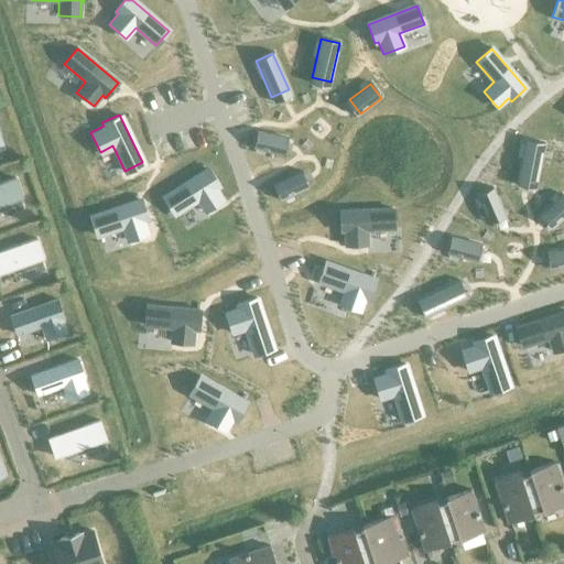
[(257,131),(252,149),(278,154),(282,138),(257,131)]
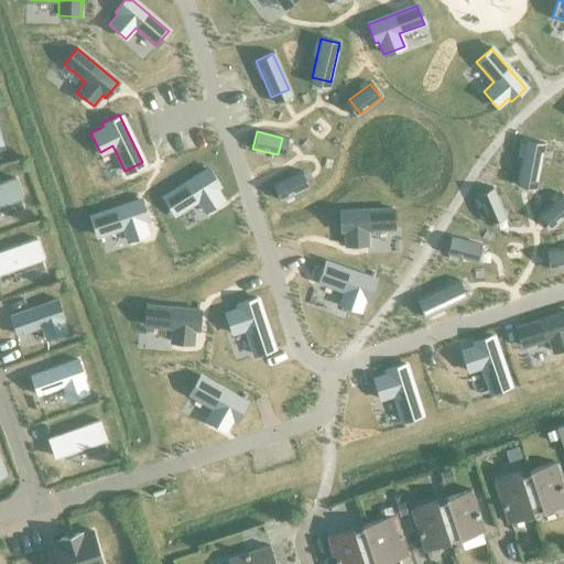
[(525,140),(518,179),(537,183),(544,143),(525,140)]
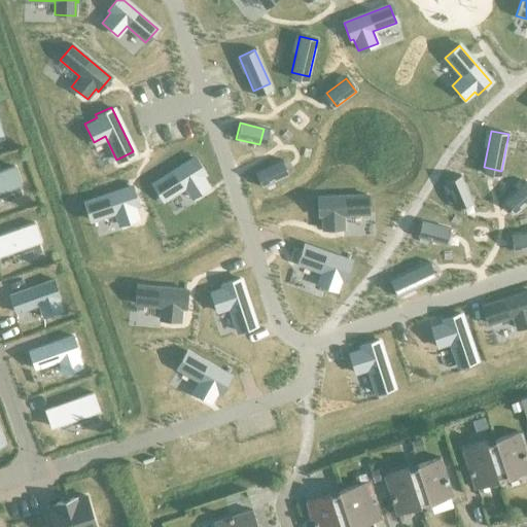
[(195,159),(152,185),(163,201),(184,187),(191,198),(208,187),(201,176),(204,174),(195,159)]
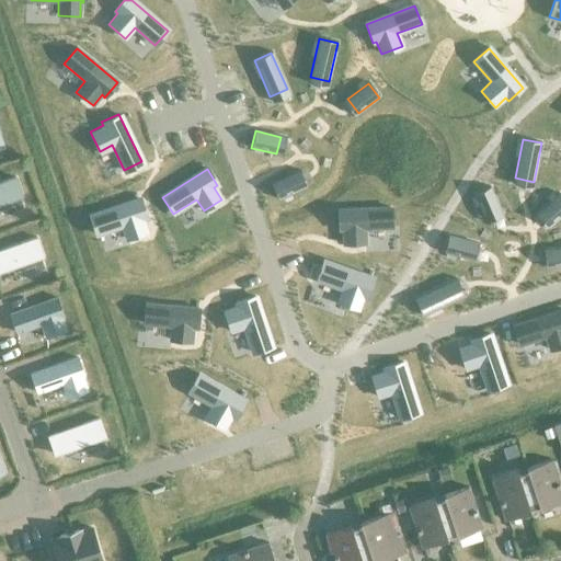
[(295,173),(271,184),(278,201),(302,190),(295,173)]
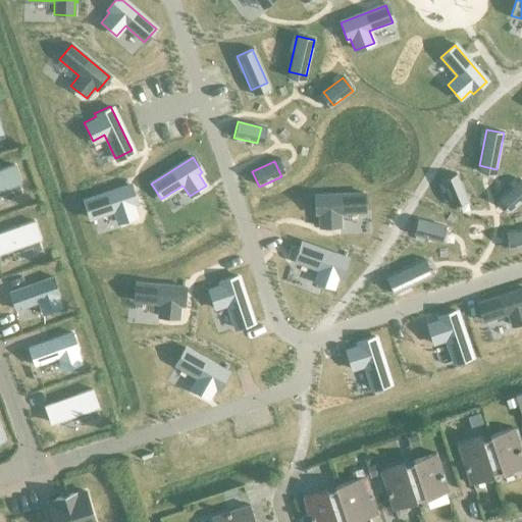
[(0,190),(10,187),(14,196),(21,194),(17,184),(20,183),(14,165),(0,170),(0,190)]
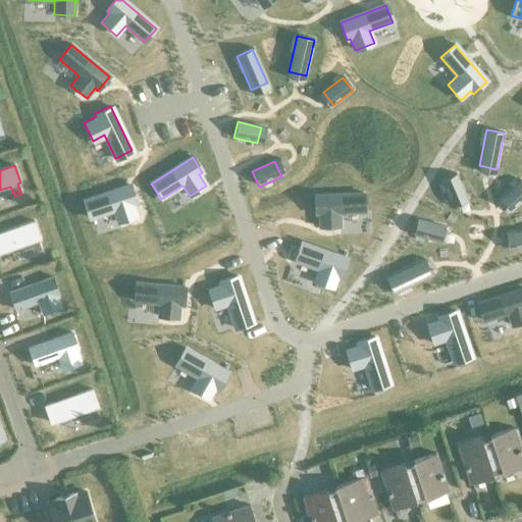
[(456,174),(440,180),(451,203),(466,197),(456,174)]
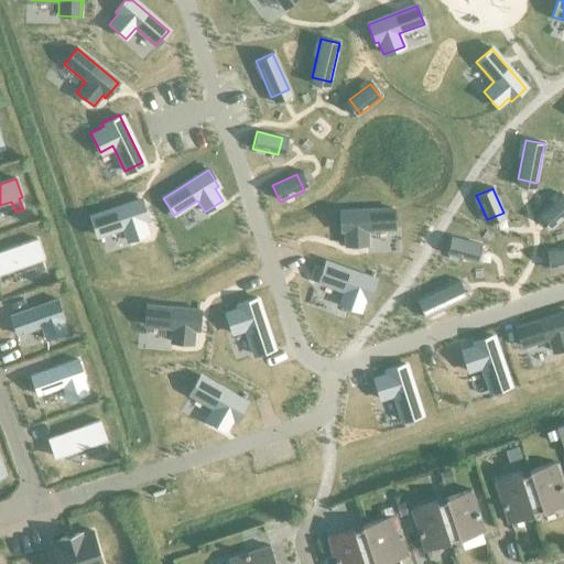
[(563,197),(562,195),(542,213),(554,226),(563,216),(563,197)]
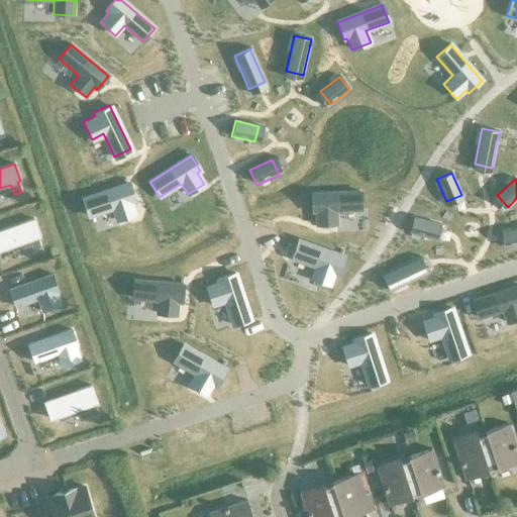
[(129,187),(83,200),(87,217),(111,211),(115,223),(134,218),(131,205),(134,204),(129,187)]
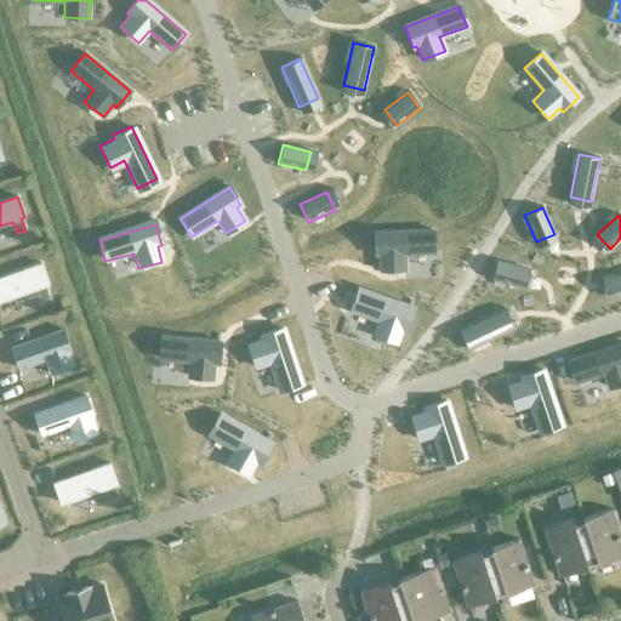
[(432,231),(374,233),(375,255),(380,255),(380,271),(404,269),(404,254),(433,252),(432,231)]
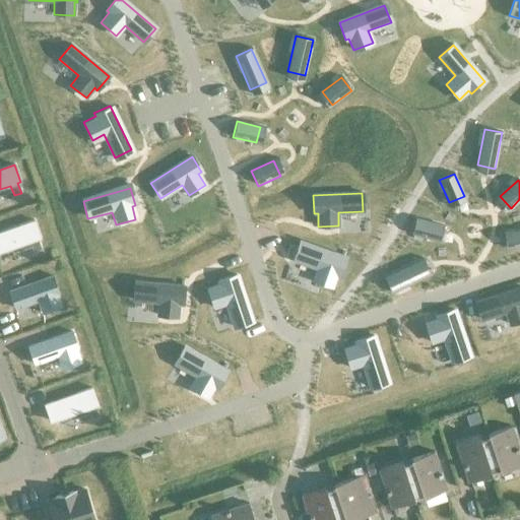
[(414,218),(410,235),(435,241),(439,224),(414,218)]
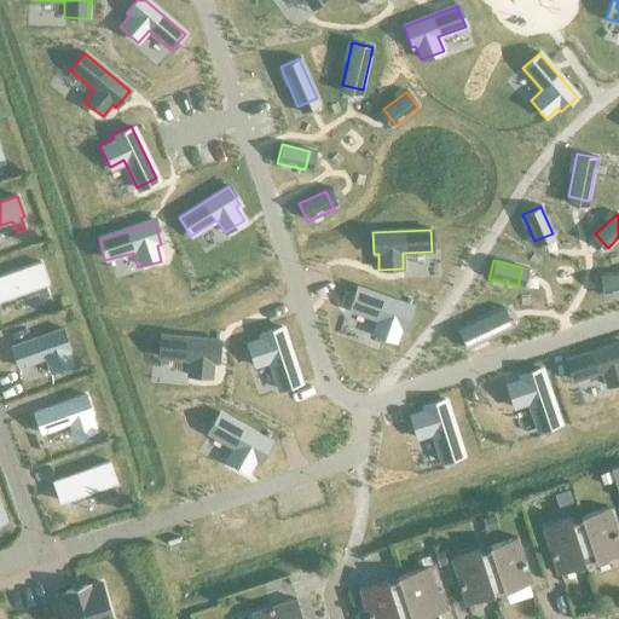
[(0,300),(36,288),(40,300),(48,298),(44,285),(47,284),(40,264),(0,277),(0,300)]
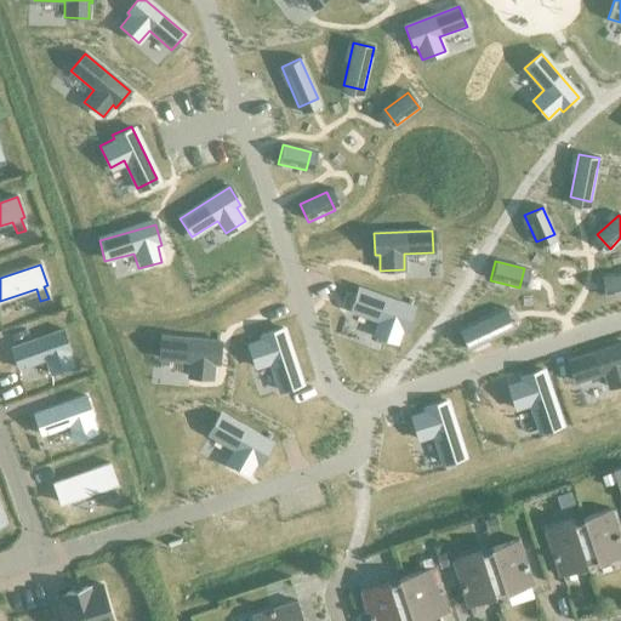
[(620,274),(607,277),(609,296),(620,295),(620,274)]
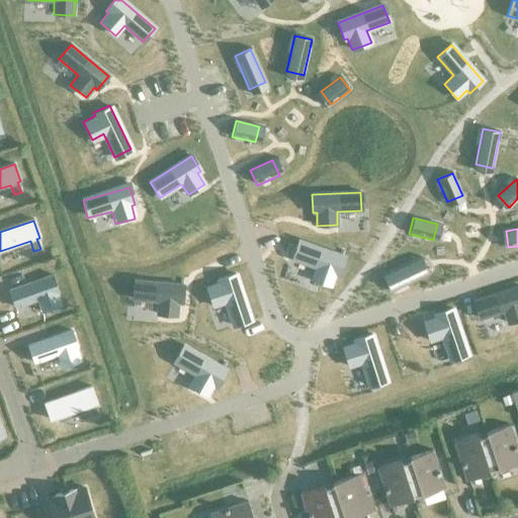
[(298,242),(292,258),(316,267),(312,279),(331,286),(335,274),(338,275),(344,258),(298,242)]
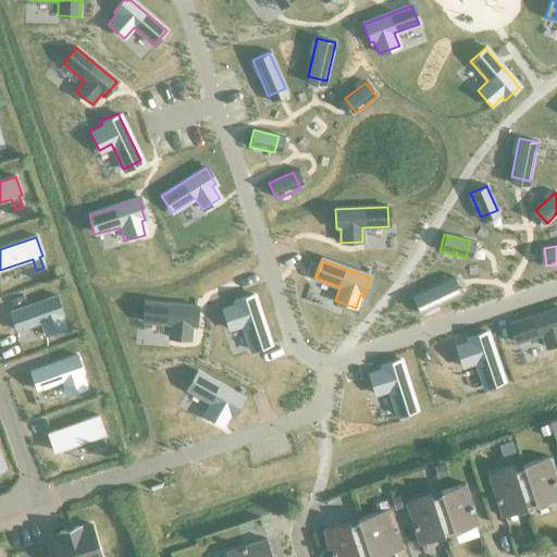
[(446,281),(411,297),(419,314),(455,297),(446,281)]
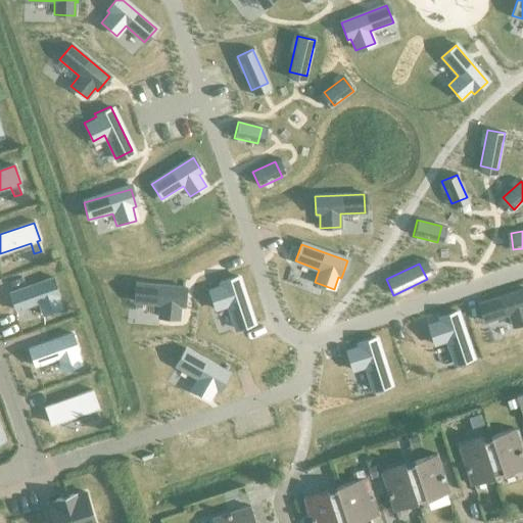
[(222,286),(209,290),(216,310),(228,305),(236,330),(253,324),(238,277),(221,283),(222,286)]
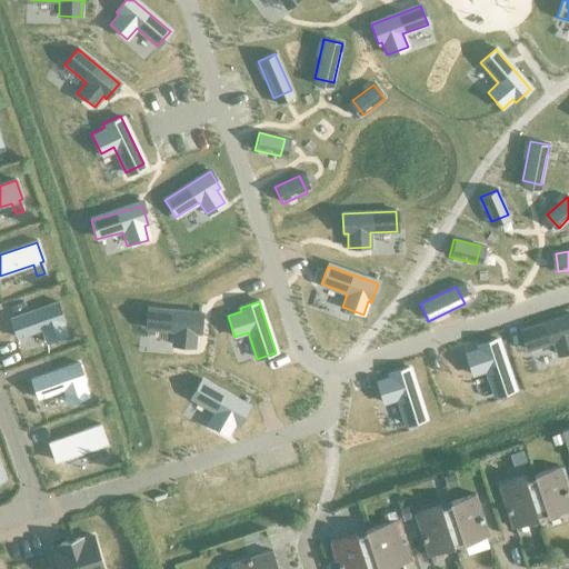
[(67,336),(62,322),(63,321),(57,302),(9,320),(16,338),(41,329),(47,343),(67,336)]
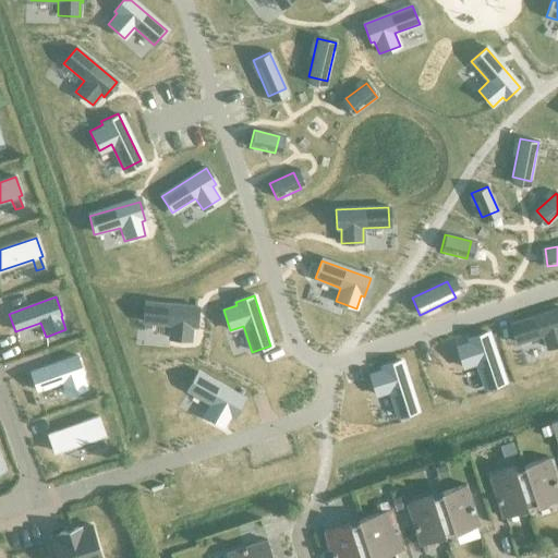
[(145,303),(143,323),(170,325),(169,339),(191,340),(192,327),(195,327),(197,307),(145,303)]
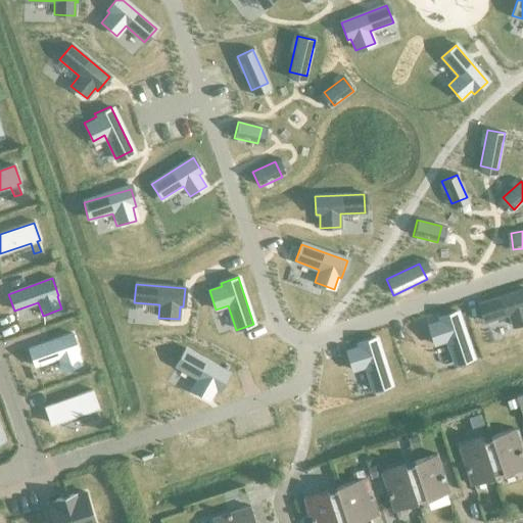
[(522,289),(478,304),(484,322),(508,315),(512,327),(522,323),(522,289)]
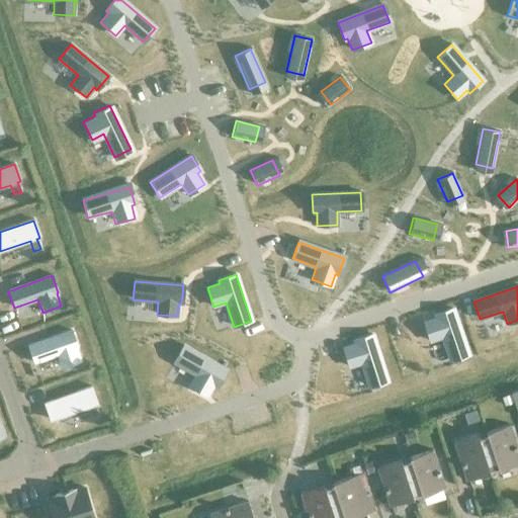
[(436,318),(424,322),(430,341),(442,337),(450,360),(467,355),(452,309),(435,315),(436,318)]
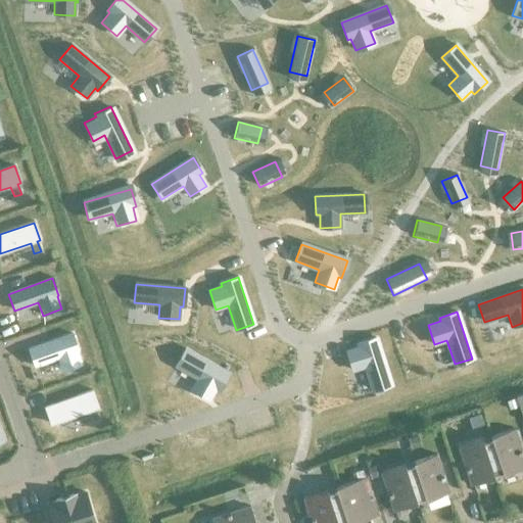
[(81,365),(77,351),(78,351),(72,334),(28,349),(34,367),(57,359),(62,372),(81,365)]
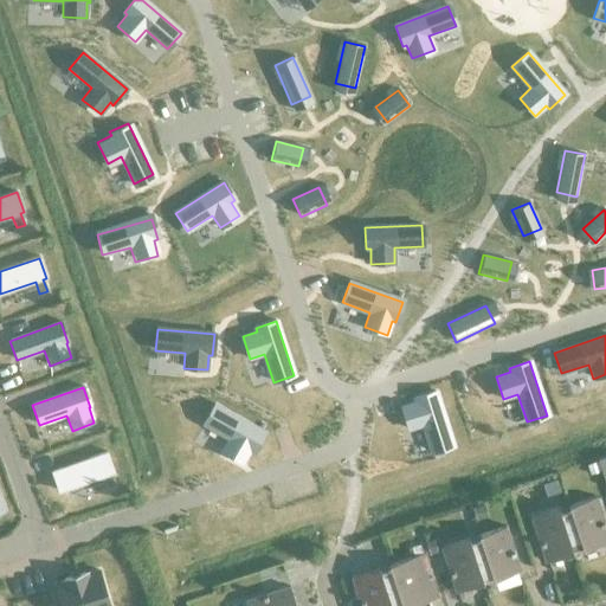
[(416,403),(401,407),(408,430),(424,425),(432,453),(452,446),(434,392),(414,399),(416,403)]
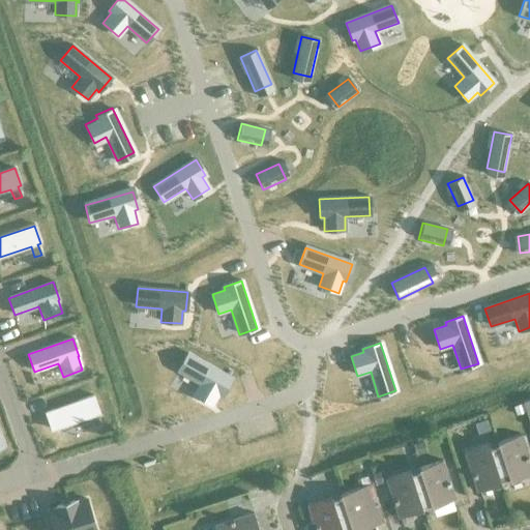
[(187,355),(178,371),(201,383),(194,394),(212,405),(218,393),(222,395),(231,379),(187,355)]
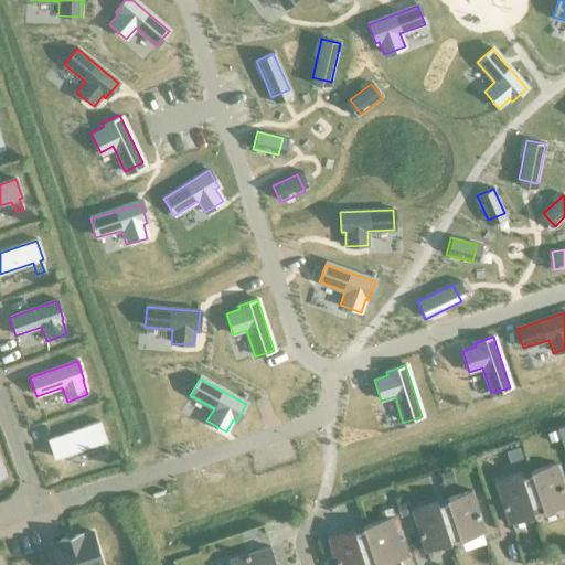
[(107,452),(103,441),(106,440),(99,422),(48,440),(54,459),(95,445),(99,455),(107,452)]
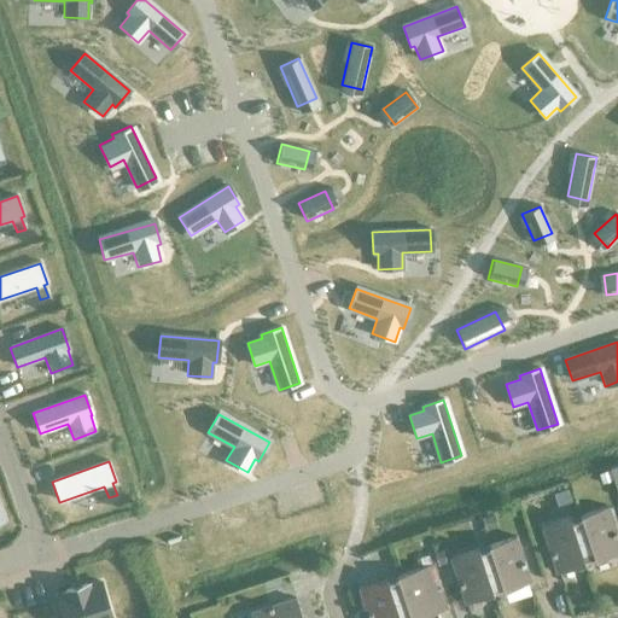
[(610,471),(598,474),(601,485),(612,482),(610,471)]
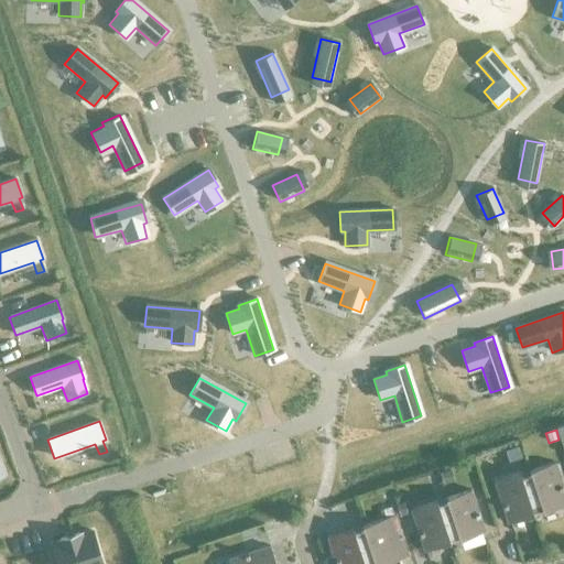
[(517,448),(505,452),(508,463),(521,458),(517,448)]
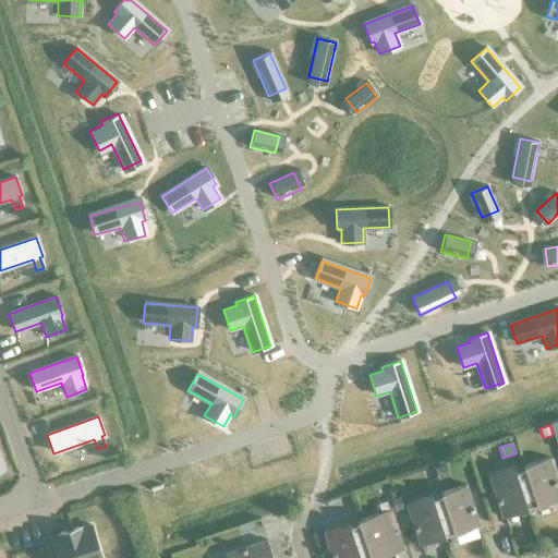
[(557,489),(547,458),(523,465),(530,486),(520,489),(526,510),(557,499),(557,489)]
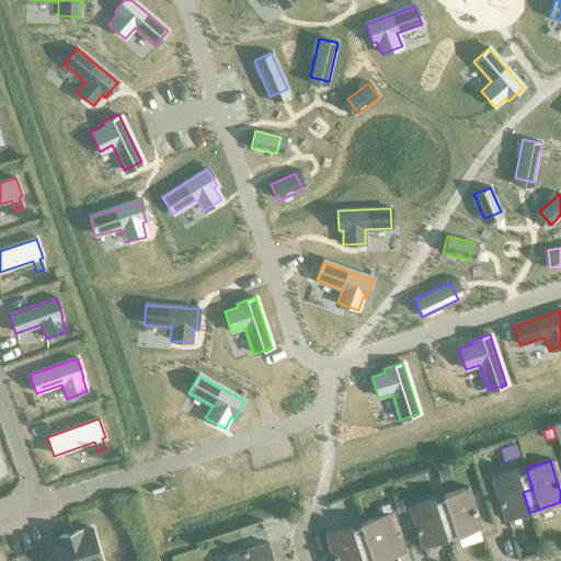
[(447,468),(437,471),(441,482),(450,479),(447,468)]
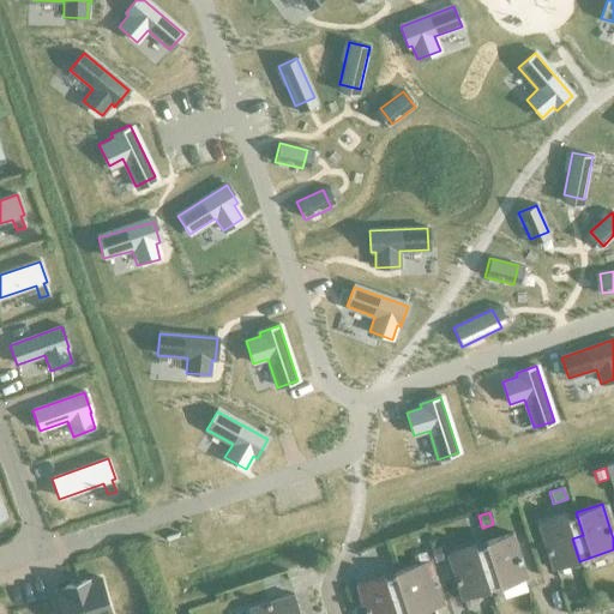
[(583,535),(576,512),(537,525),(553,570),(579,561),(572,539),(583,535)]
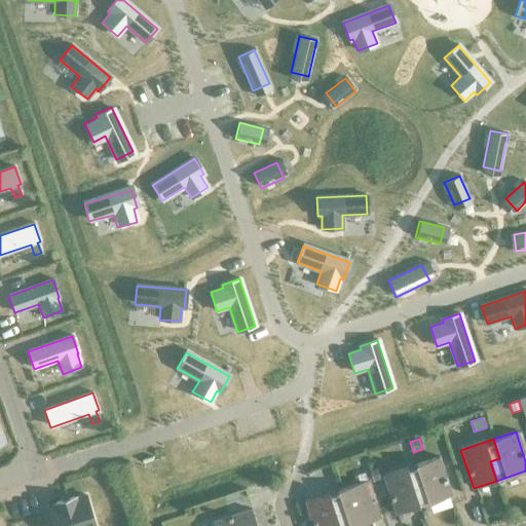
[(438,457),(415,464),(421,484),(412,487),(418,506),(451,496),(438,457)]
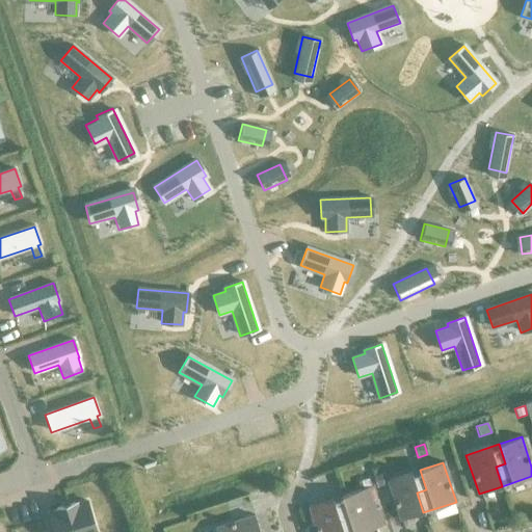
[(426,489),(420,470),(387,481),(400,520),(423,512),(417,493),(426,489)]
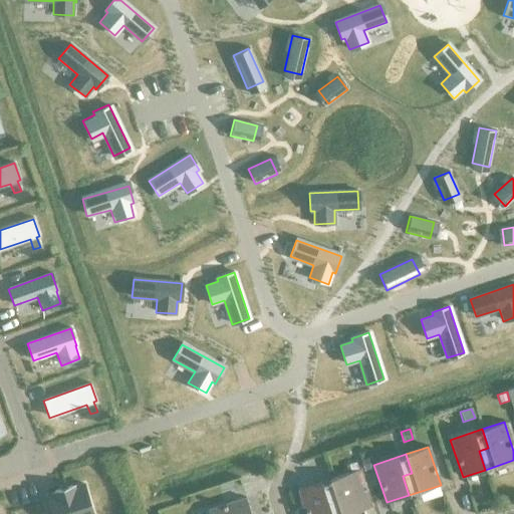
[(367,459),(360,461),(363,472),(370,469),(367,459)]
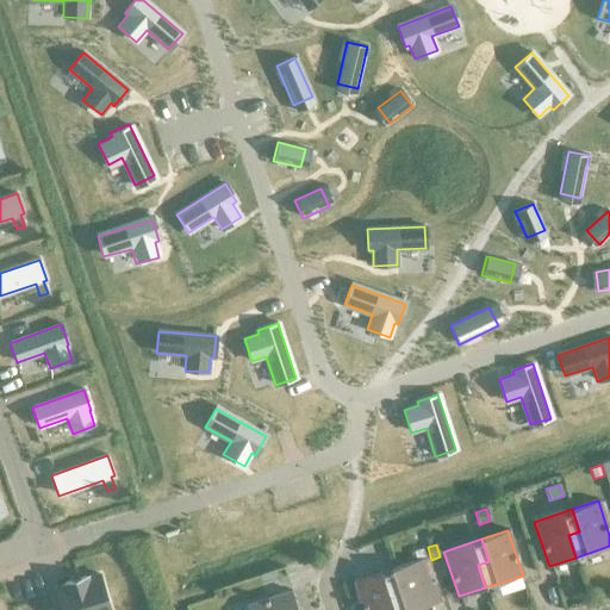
[(398,591),(387,595),(392,609),(417,609),(439,603),(424,558),(391,568),(398,591)]
